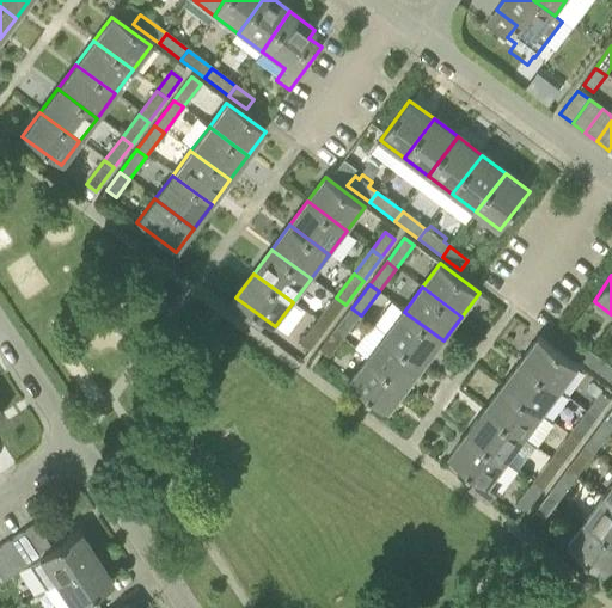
[(318,321),(328,329),(346,305),(336,298),(318,321)]
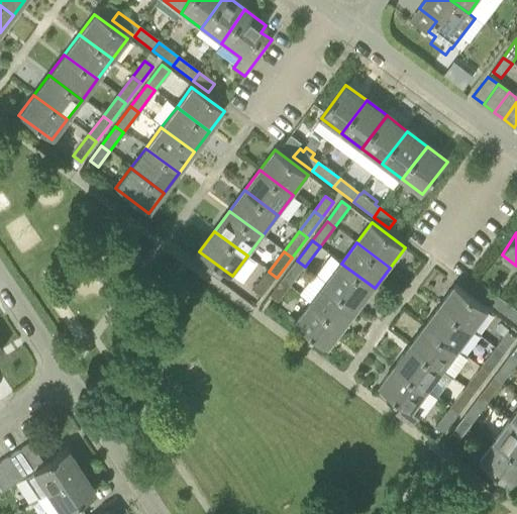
[(282,281),(290,287),(305,267),(297,261),(282,281)]
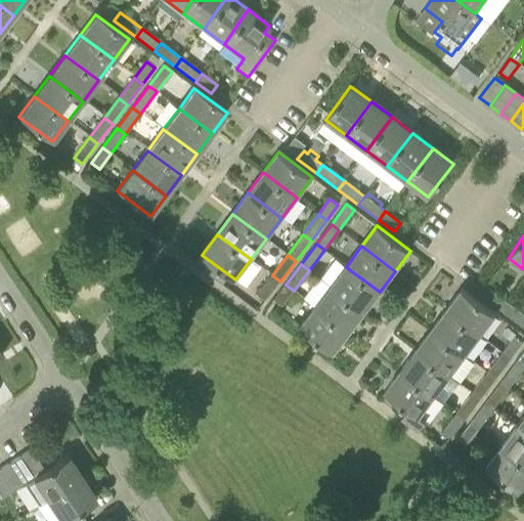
[(363,312),(380,292),(346,267),(331,287),(363,312)]
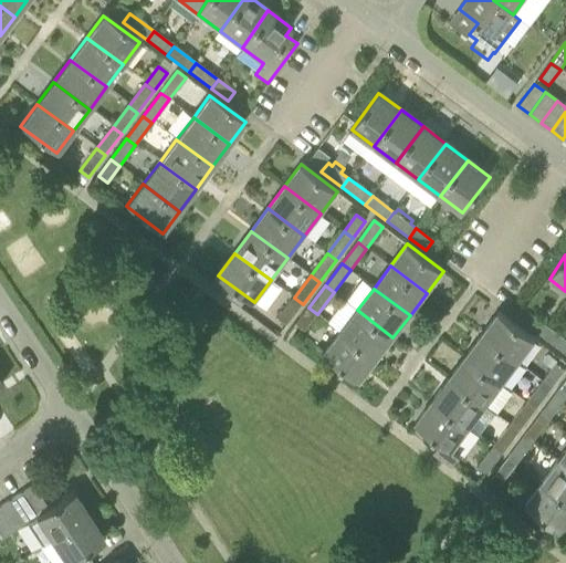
[(278,319),(286,325),(303,304),(294,298),(278,319)]
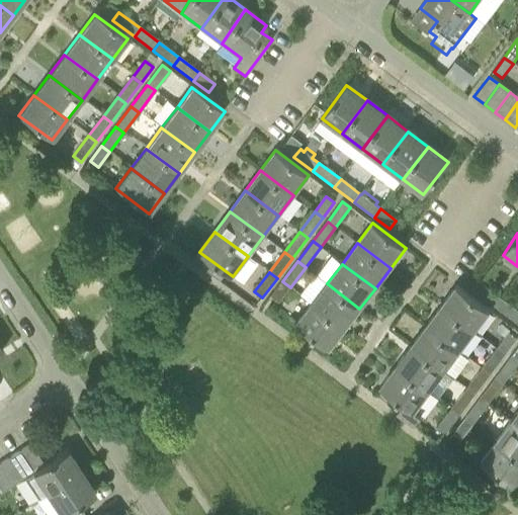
[(271,296),(278,303),(290,287),(282,281),(271,296)]
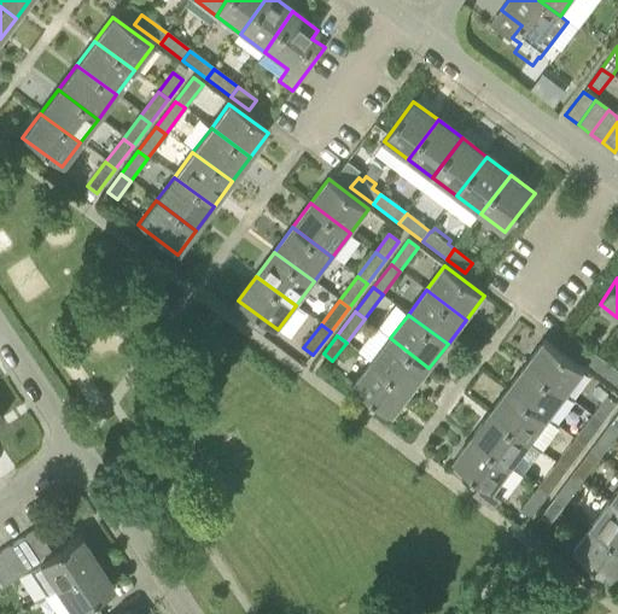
[(410,392),(429,368),(390,338),(372,362),(410,392)]
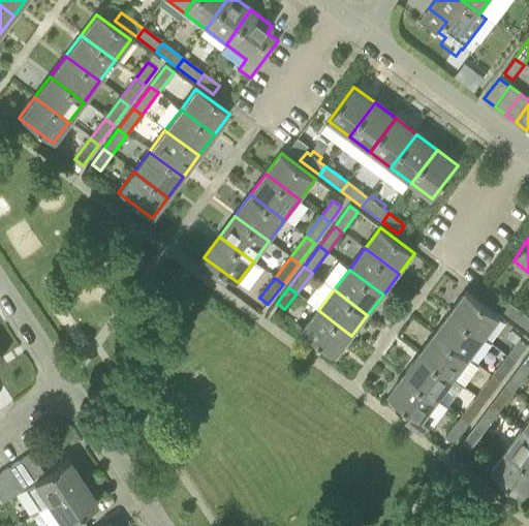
[(505,314),(512,306),(491,290),(485,299),(505,314)]
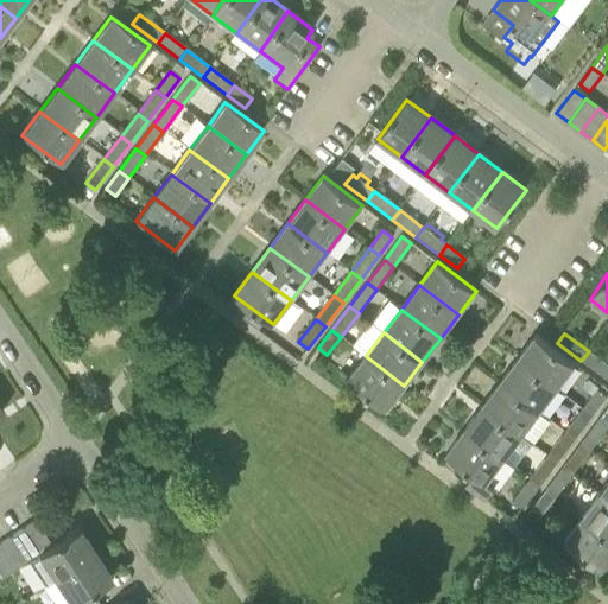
[(518,360),(556,388),(574,364),(536,336),(518,360)]
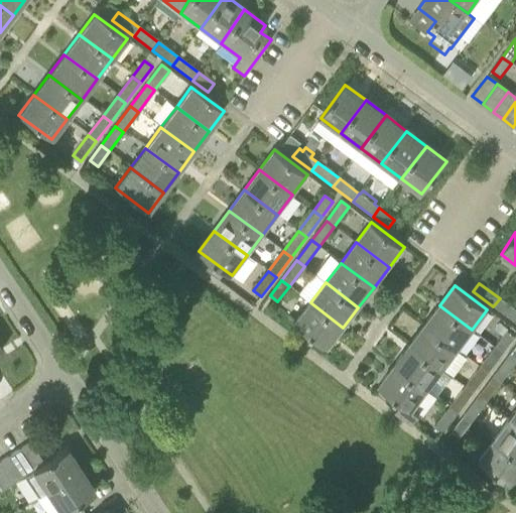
[(513,322),(515,317),(515,310),(500,298),(493,306),(513,322)]
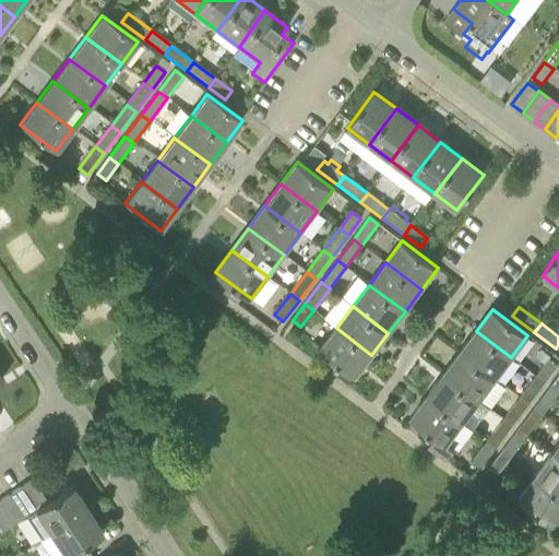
[(355,377),(371,355),(336,328),(320,350),(355,377)]
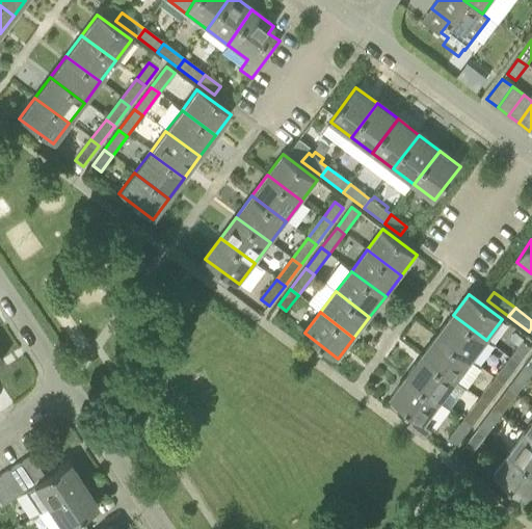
[(471,361),(486,340),(453,315),(437,336),(471,361)]
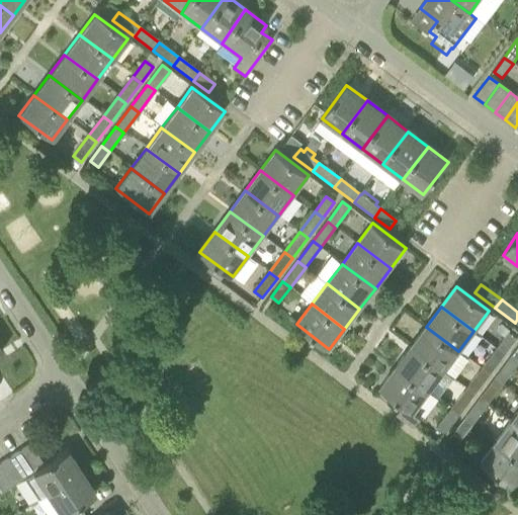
[(497,348),(505,354),(516,339),(508,333),(510,332),(501,325),(497,332),(505,338),(497,348)]
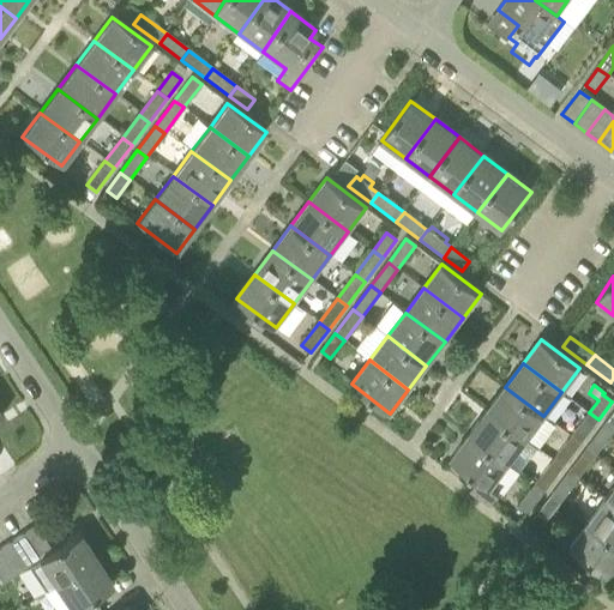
[(525,440),(543,416),(505,387),(487,411),(525,440)]
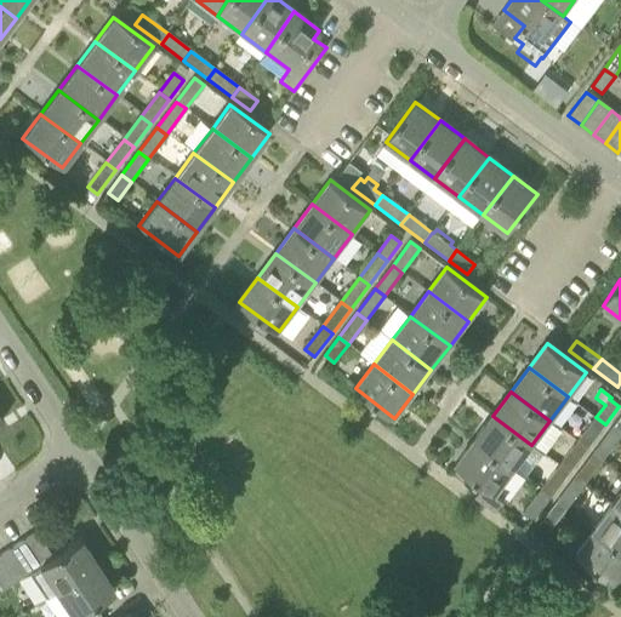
[(514,469),(531,445),(493,416),(474,440),(514,469)]
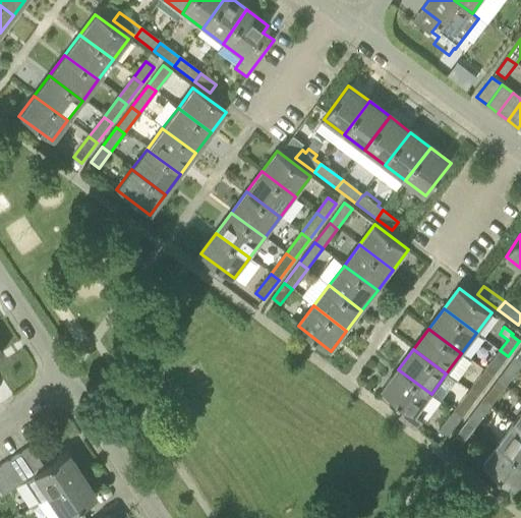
[(484,370),(493,377),(508,356),(500,350),(484,370)]
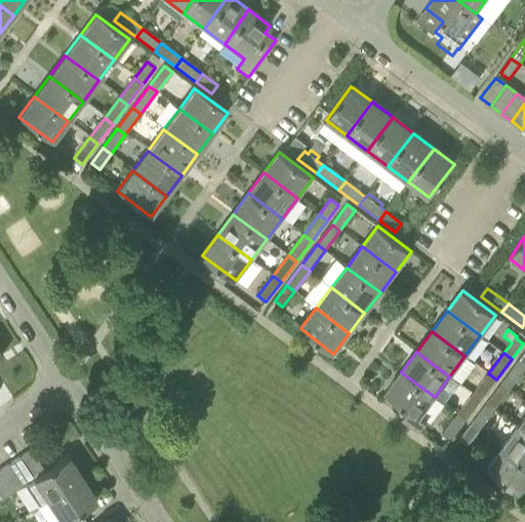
[(501,384),(510,390),(524,369),(524,368),(517,363),(501,384)]
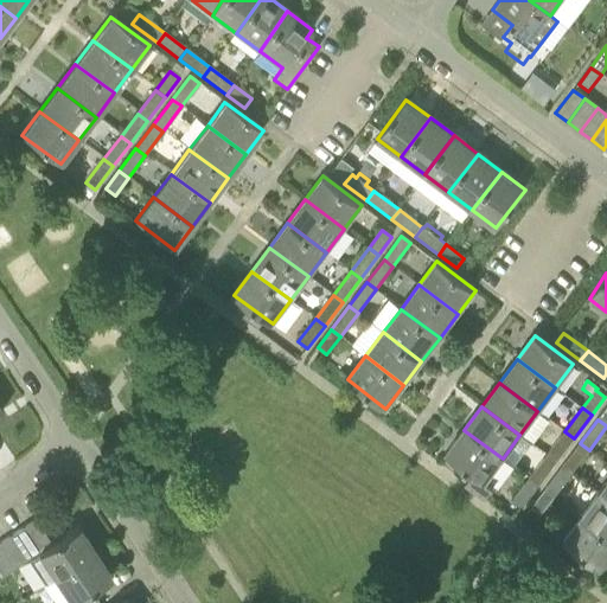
[(493,488),(485,482),(503,459),(464,430),(446,454),(473,474),(465,487),(484,501),(493,488)]
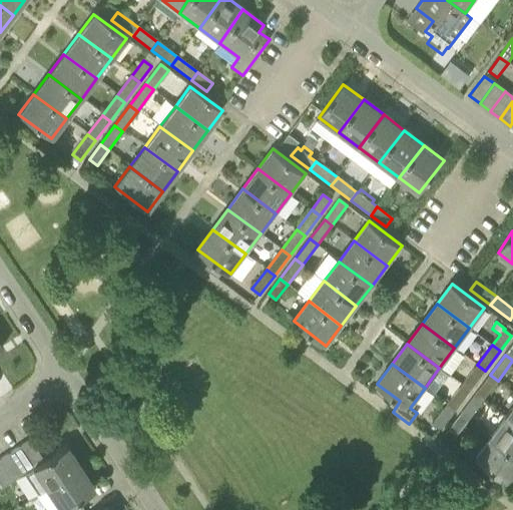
[(462,385),(470,391),(485,371),(477,365),(462,385)]
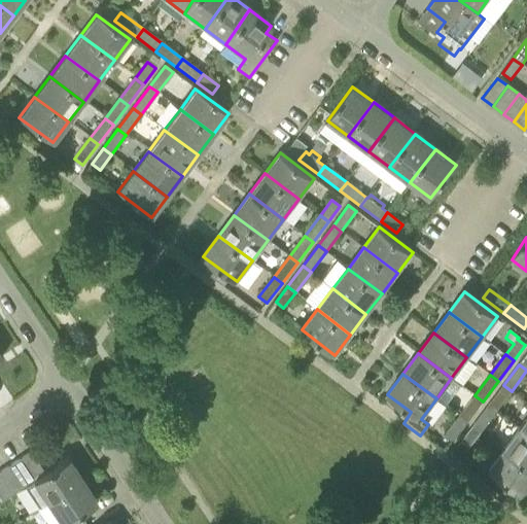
[(488,406),(496,412),(512,391),(503,385),(488,406)]
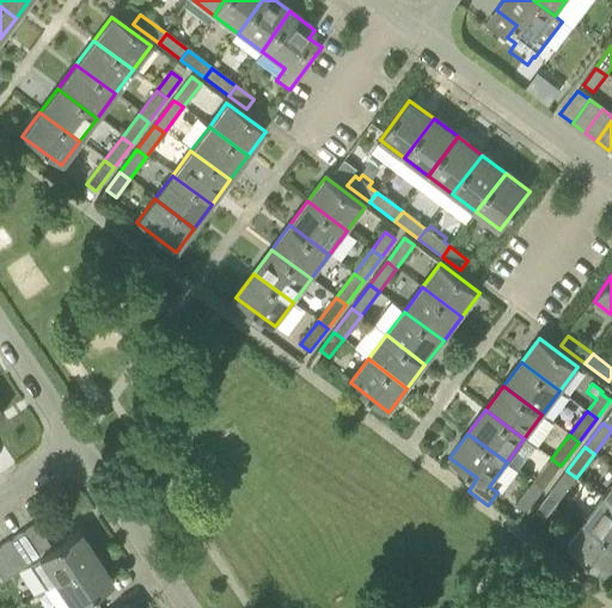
[(533,483),(543,490),(561,466),(551,459),(533,483)]
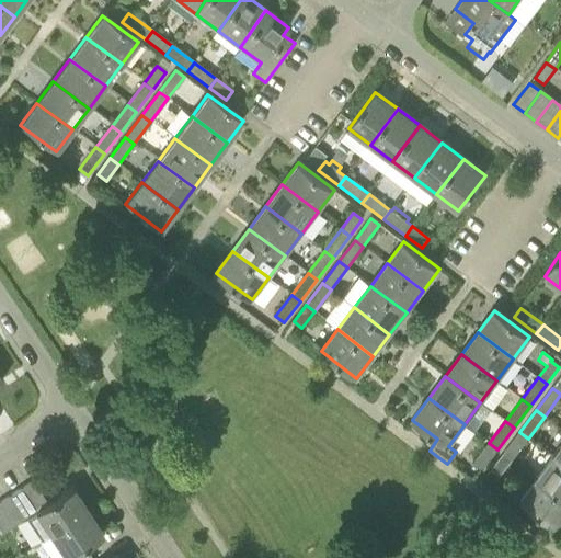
[(503,453),(512,459),(528,439),(519,432),(503,453)]
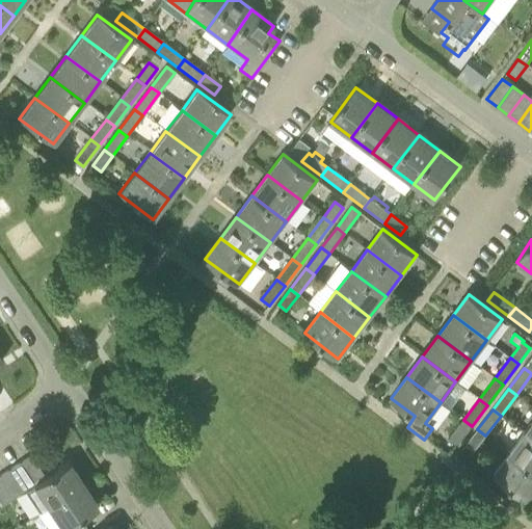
[(448,441),(456,447),(472,426),(463,420),(448,441)]
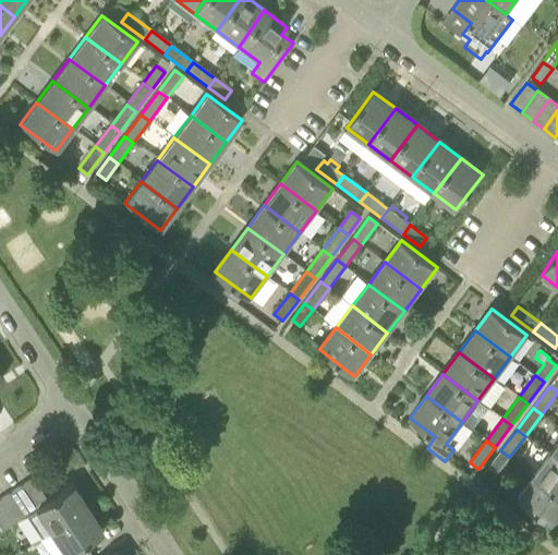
[(488,468),(497,474),(509,457),(500,450),(488,468)]
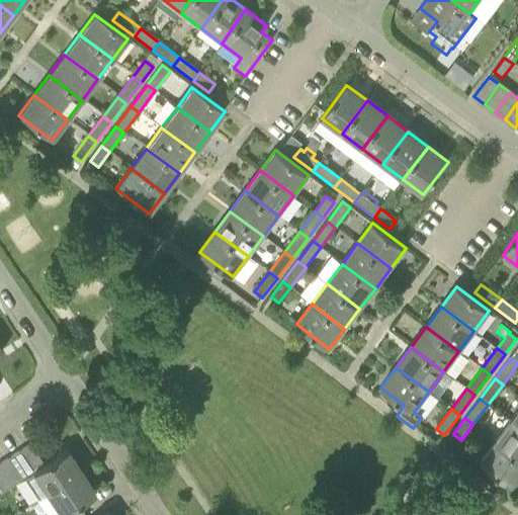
[(496,442),(517,458),(517,427),(511,422),(496,442)]
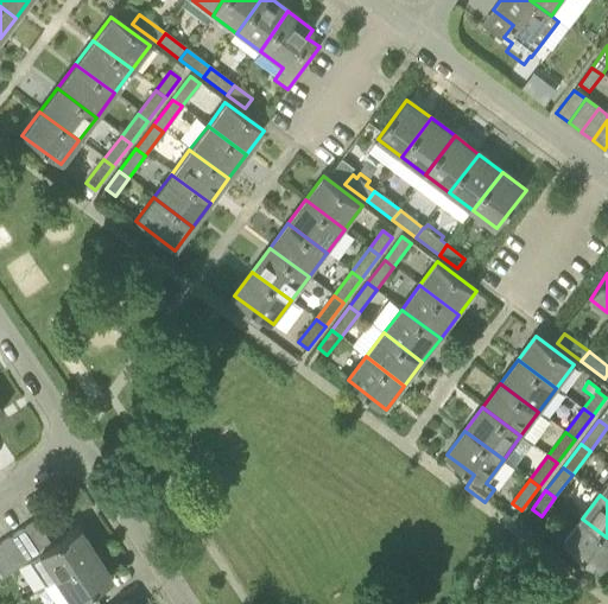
[(603,572),(607,564),(607,538),(582,519),(564,542),(603,572)]
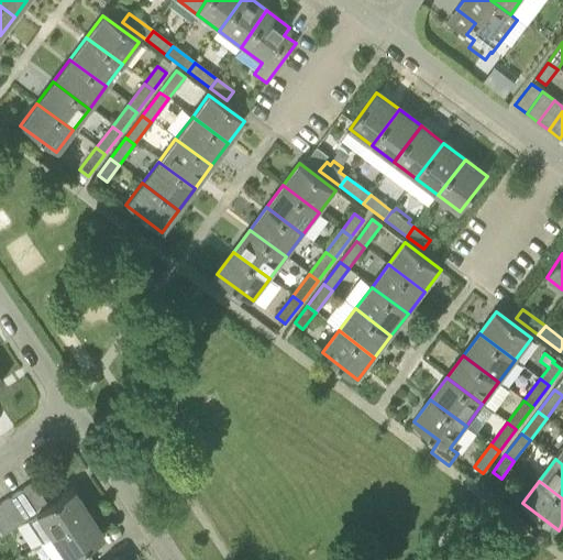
[(33,483),(21,491),(36,514),(47,506),(33,483)]
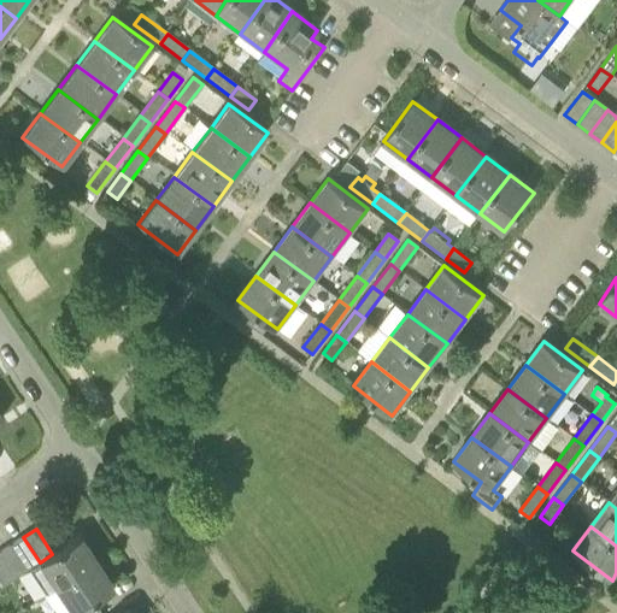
[(52,554),(40,563),(37,564),(54,589),(97,561),(80,536),(52,554)]
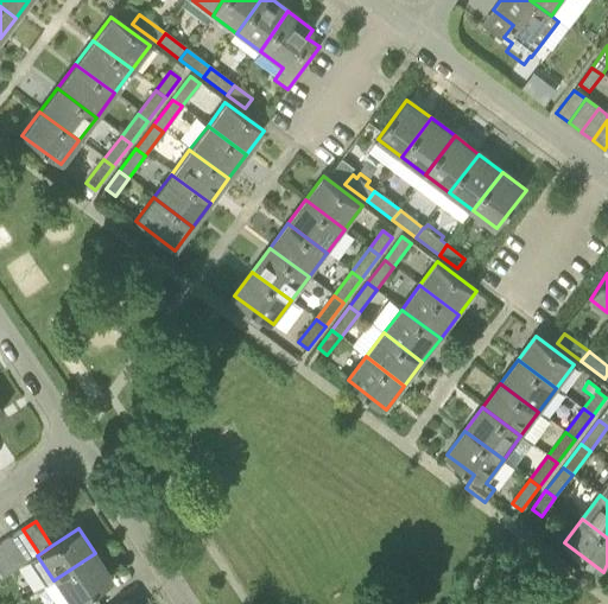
[(39,554),(23,529),(10,538),(26,563),(37,555),(39,554)]
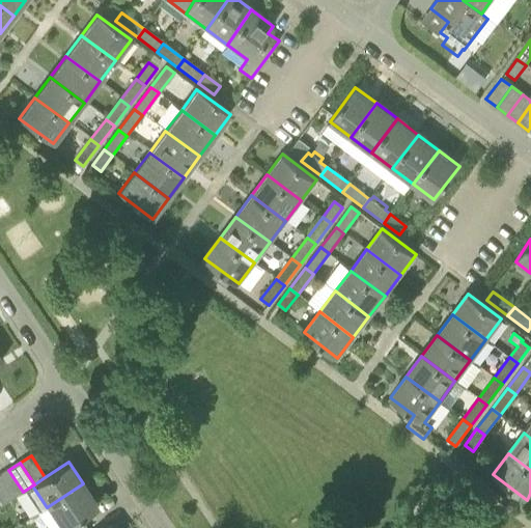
[(8,470),(0,475),(0,480),(12,499),(23,492),(8,470)]
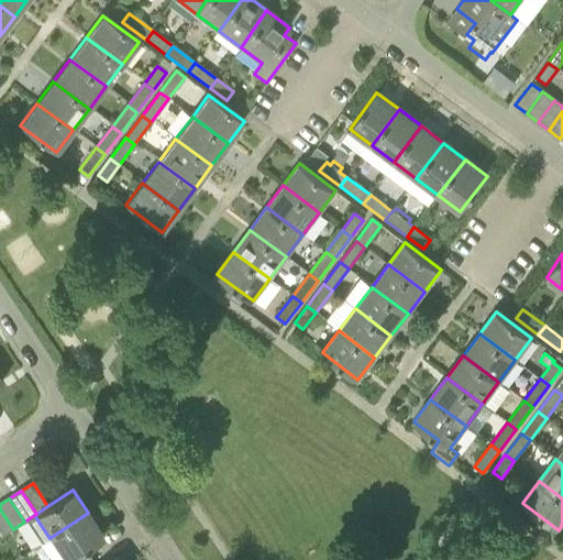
[(0,509),(0,535),(1,537),(13,529),(0,509)]
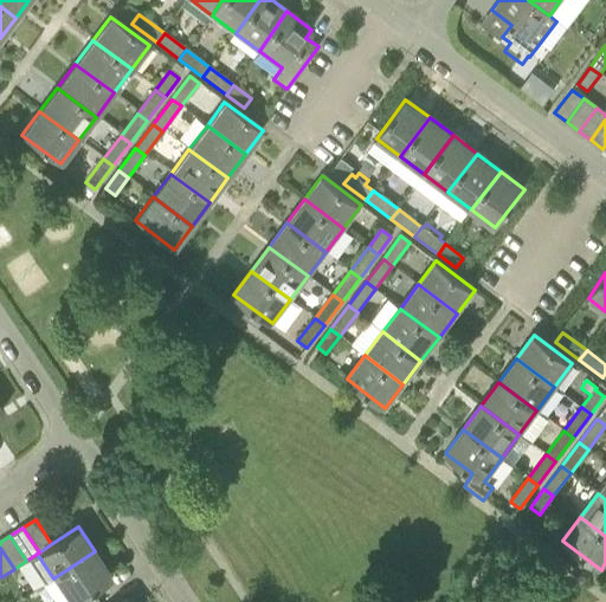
[(97,601),(91,590),(111,576),(95,551),(53,578),(68,601),(97,601)]
